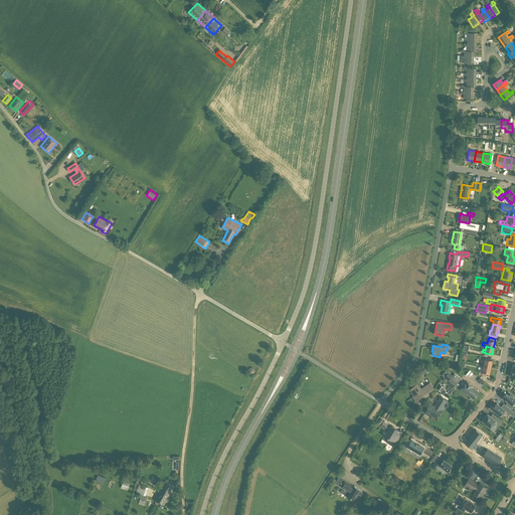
[(483,365),(491,367),(492,360),(485,358),(485,359),(482,358),(481,361),(484,362),(483,365)]
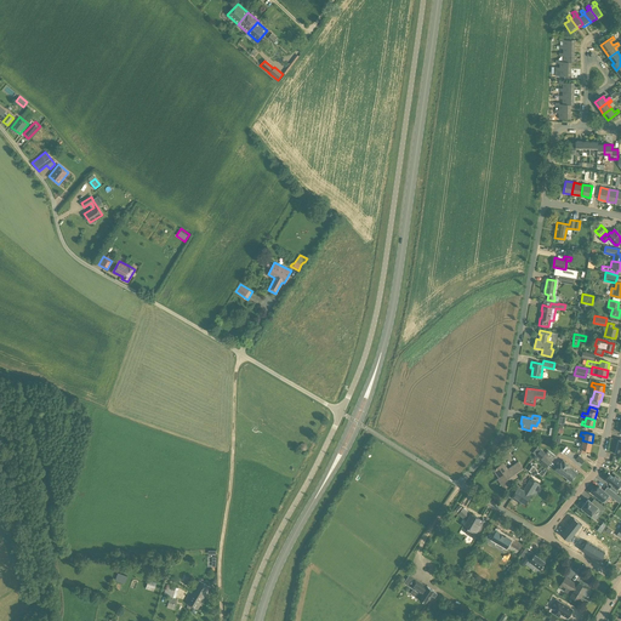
[(590,450),(592,443),(582,440),(581,449),(582,449),(581,453),(585,453),(586,450),(590,450)]
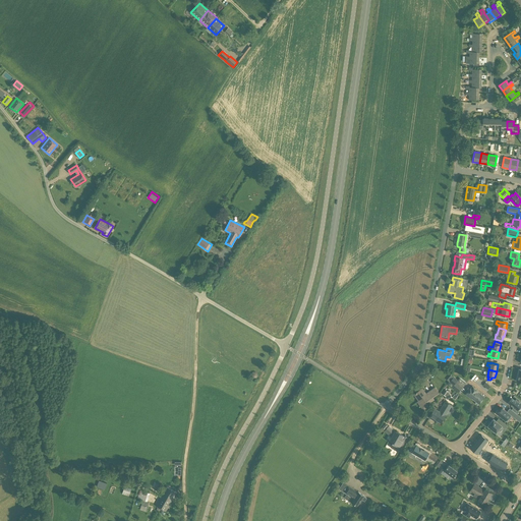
[(458,393),(460,391),(466,383),(459,378),(458,380),(454,377),(449,382),(453,386),(452,388),(458,393)]
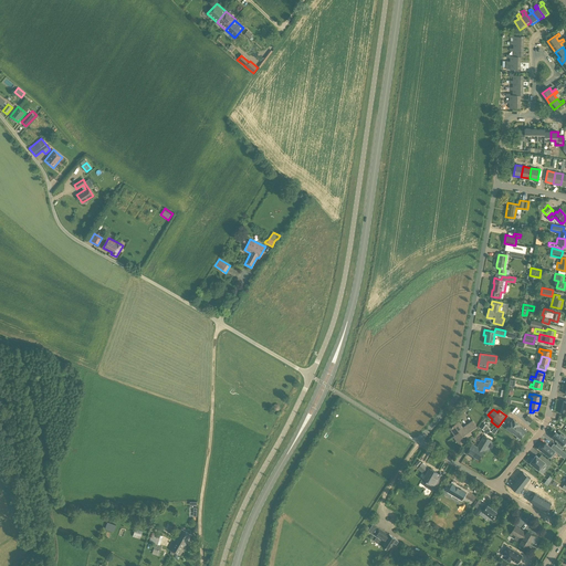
[(512,433),(513,432),(519,425),(520,425),(513,419),(505,428),(512,433)]
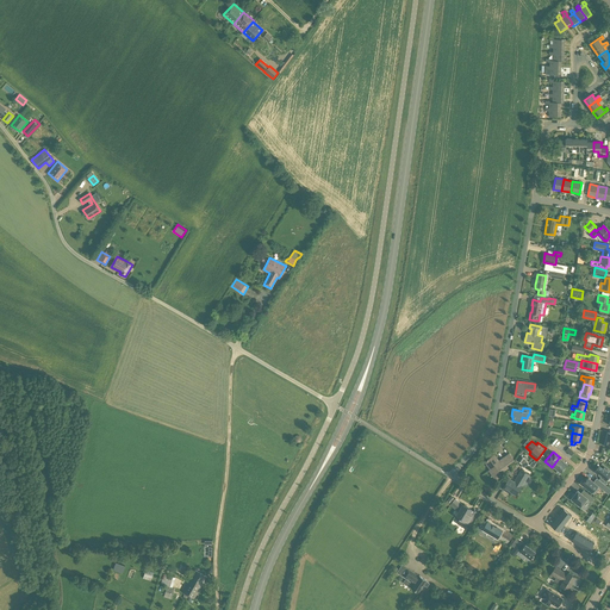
[(506,465),(514,460),(509,454),(498,461),(495,455),(485,461),(492,473),(491,473),(496,479),(499,477),(498,474),(508,467),(506,465)]
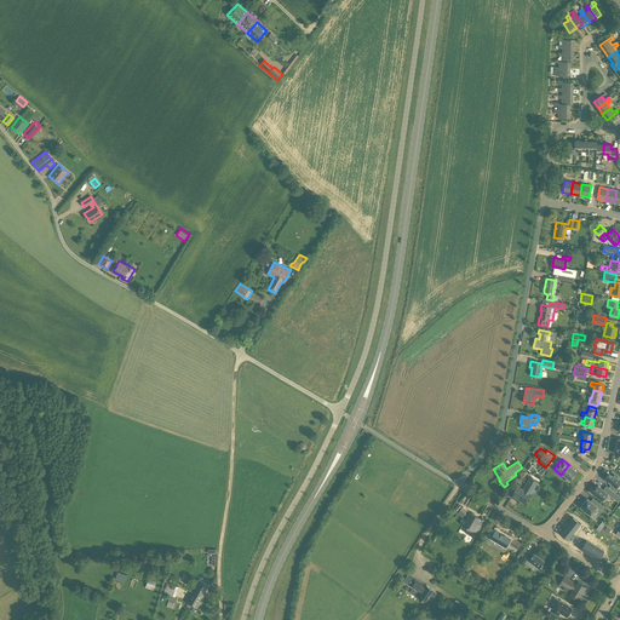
[(532,465),(529,464),(526,469),(529,471),(530,476),(538,474),(535,470),(533,466),(532,465)]
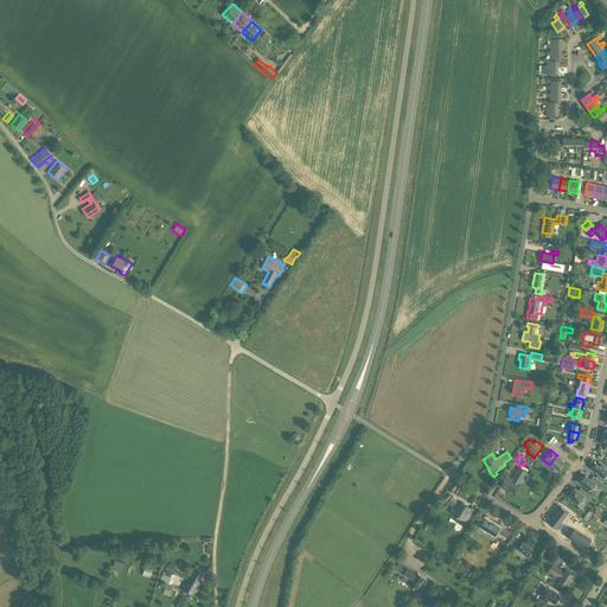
[(556,455),(550,464),(557,471),(564,462),(556,455)]
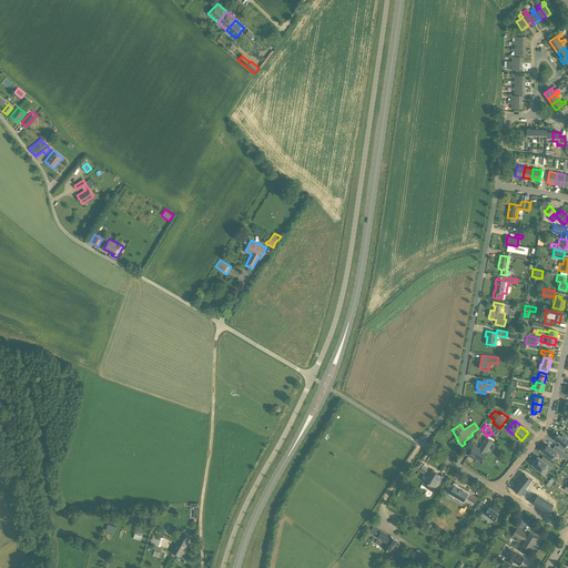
[(561,436),(557,433),(553,438),(556,442),(557,442),(559,444),(557,446),(564,452),(566,448),(564,447),(567,442),(567,438),(566,437),(565,437),(563,435),(561,436)]
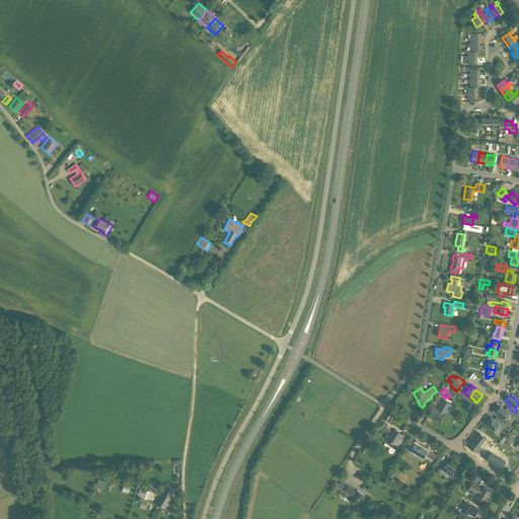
[(439,421),(449,403),(444,399),(437,410),(433,408),(428,416),(433,419),(433,418),(439,421)]
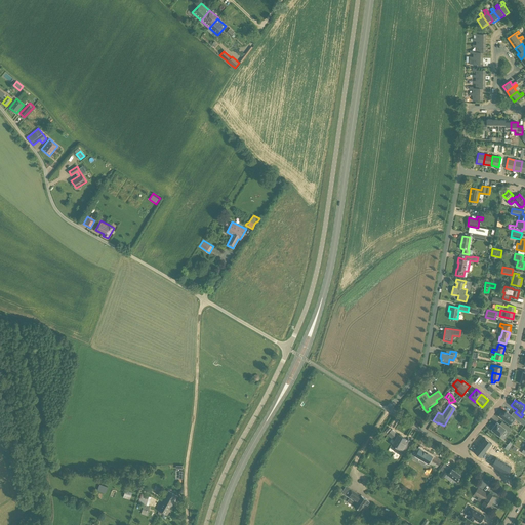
[(511,414),(506,410),(500,417),(509,423),(511,425),(515,418),(523,426),(524,422),(524,420),(514,411),(511,414)]
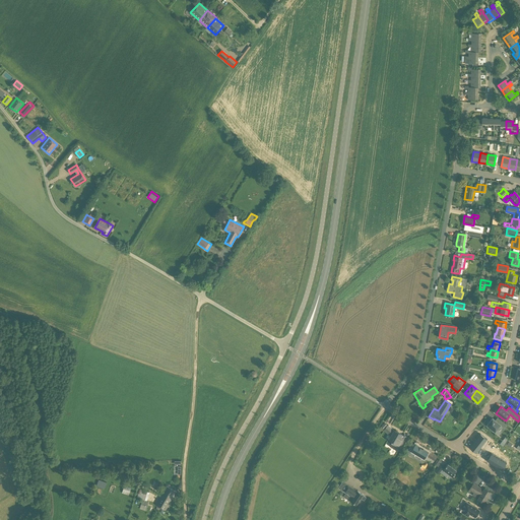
[(506,425),(498,417),(495,420),(493,417),(486,426),(495,433),(496,432),(496,433),(502,427),(504,428),(506,425)]
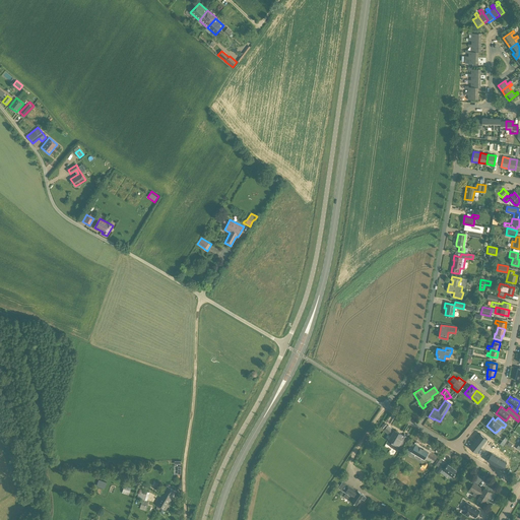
[(388,426),(384,430),(388,434),(389,433),(392,435),(389,440),(395,444),(393,448),(397,450),(400,445),(401,445),(403,442),(402,441),(403,439),(400,437),(401,434),(395,431),(394,431),(388,426)]
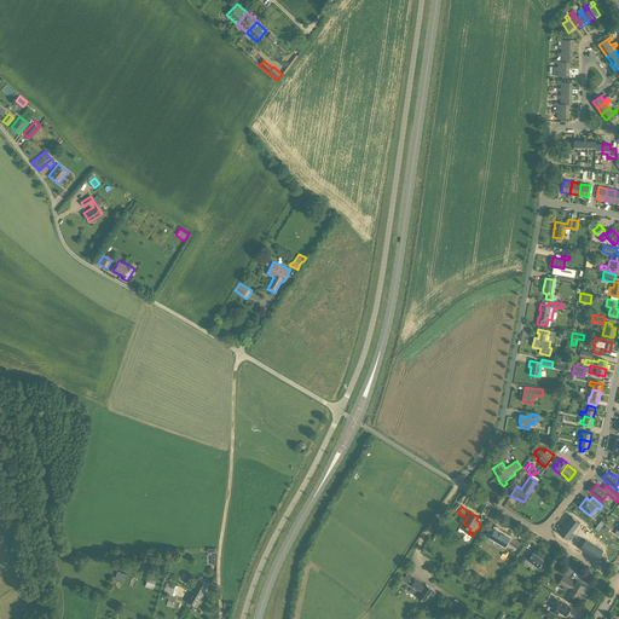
[(571,516),(567,521),(576,528),(579,522),(571,516)]
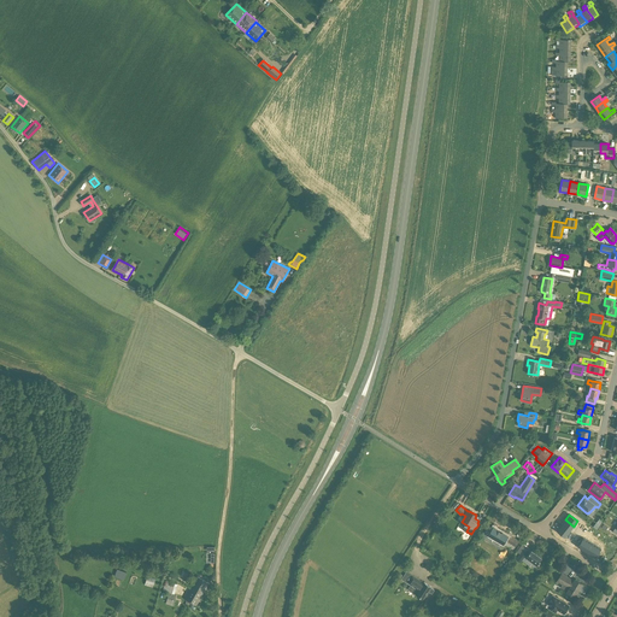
[(565,519),(560,524),(570,532),(574,527),(565,519)]
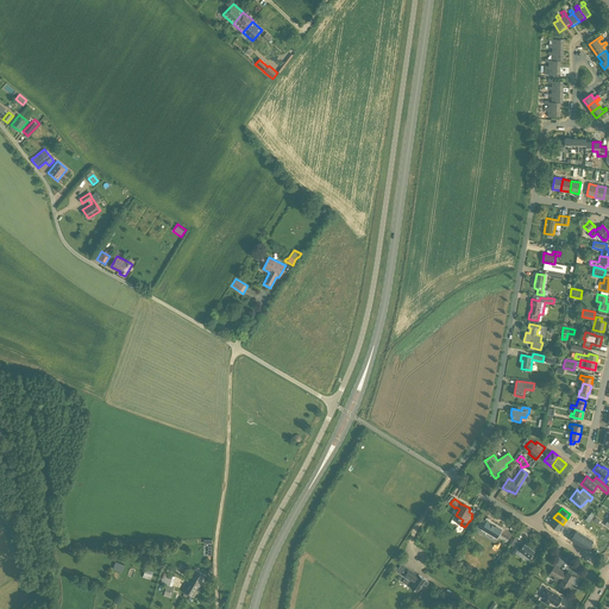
[(553,518),(550,523),(558,529),(563,525),(553,518)]
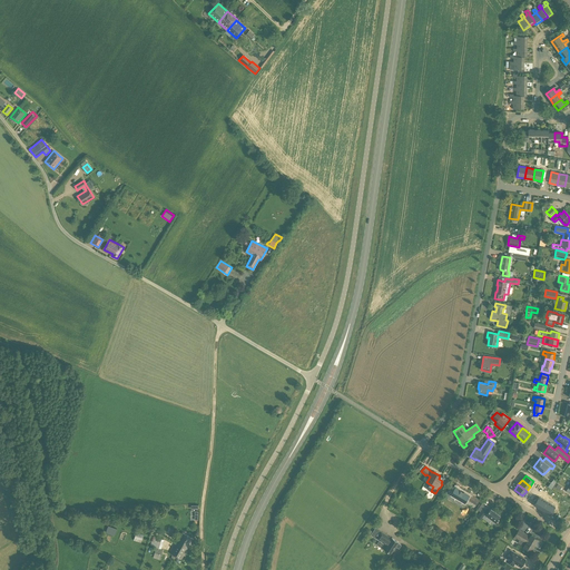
[(452,494),(464,502),(465,499),(477,504),(479,499),(470,493),(469,494),(457,487),(454,490),(450,488),(445,495),(450,498),(452,494)]
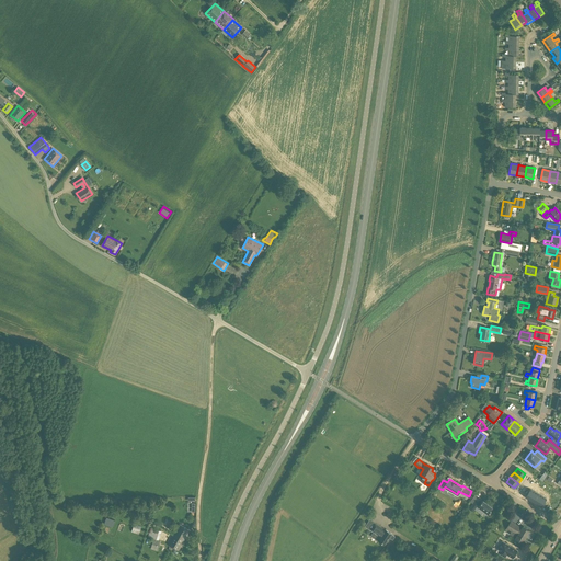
[(530,489),(525,497),(530,501),(536,492),(530,489)]
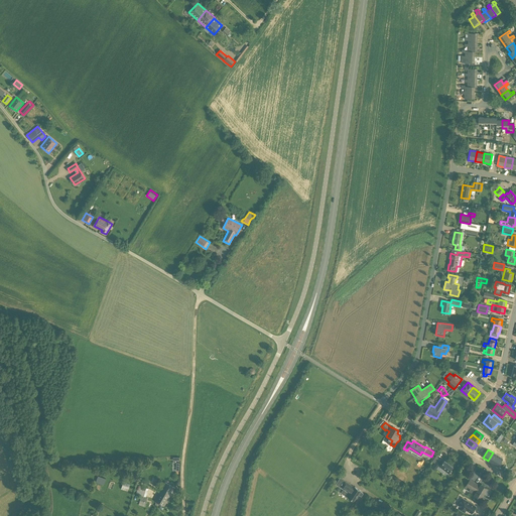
[(493,453),(488,461),(493,464),(497,456),(493,453)]
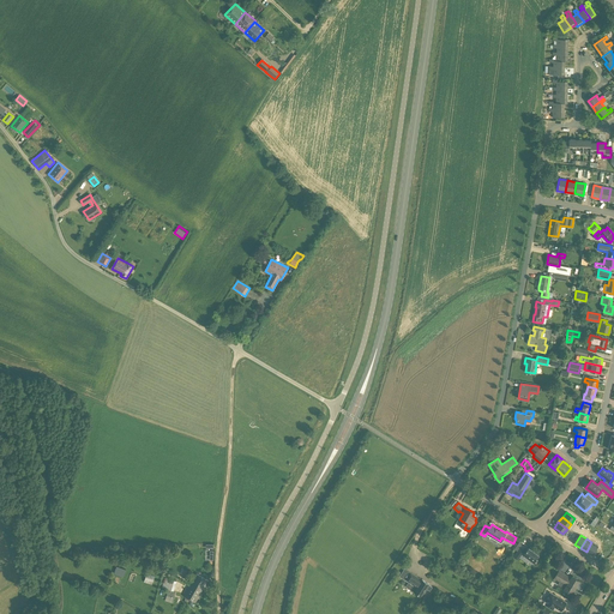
[(591,542),(587,552),(591,554),(597,546),(591,542)]
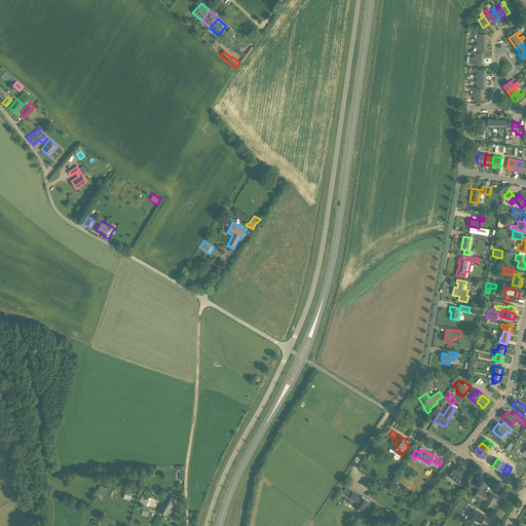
[(452,471),(451,470),(447,466),(443,473),(447,476),(449,474),(449,475),(457,481),(461,476),(453,470),(452,471)]
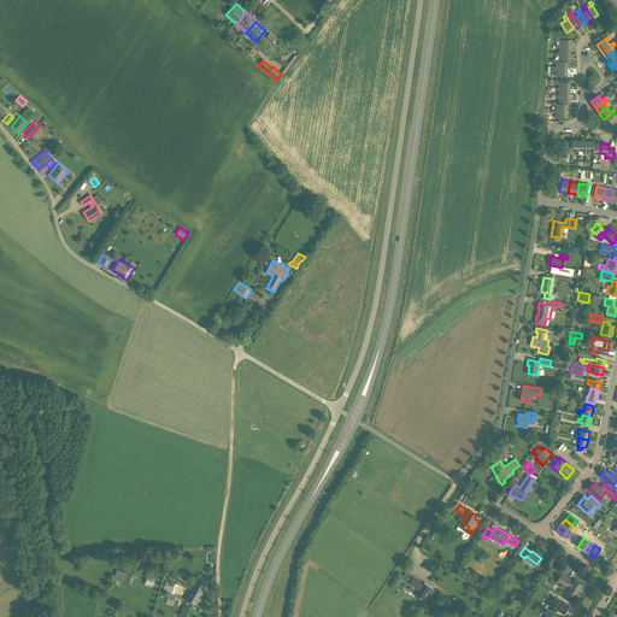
[(124,580),(127,571),(117,569),(115,576),(124,580)]
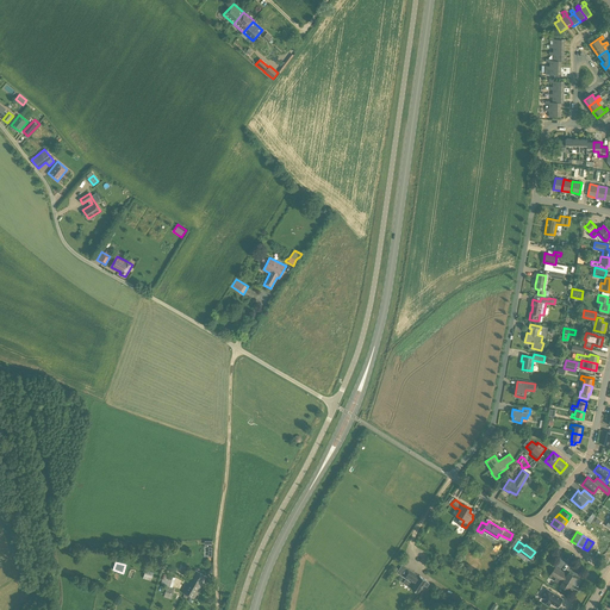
[(181,565),(178,571),(186,576),(190,570),(188,568),(190,566),(186,564),(184,566),(181,565)]
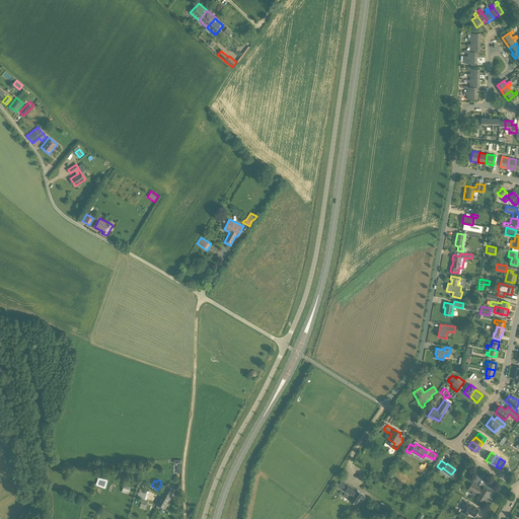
[(479,486),(472,482),(467,490),(469,492),(470,490),(472,492),(471,494),(484,502),(490,491),(480,486),(479,486)]
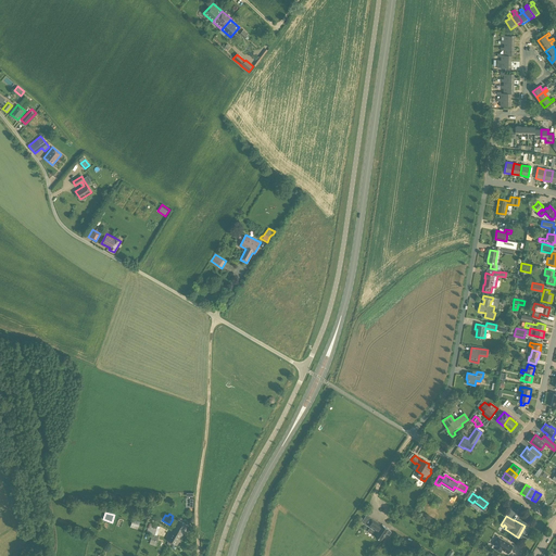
[(386,533),(389,535),(391,531),(388,529),(382,525),(381,526),(371,518),(367,525),(377,531),(374,535),(381,540),(386,533)]
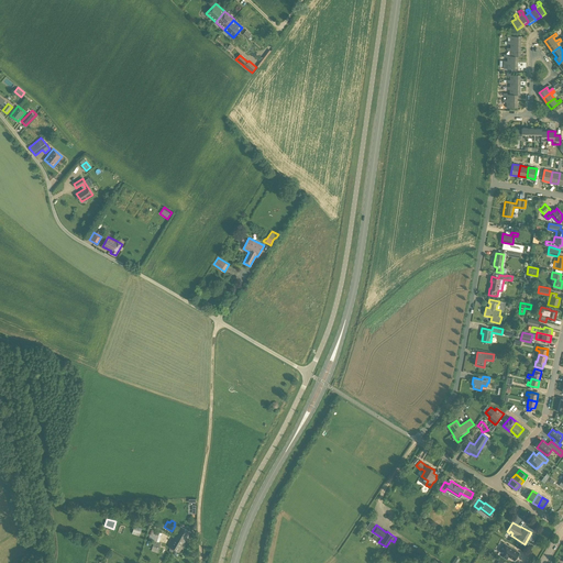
[(140,536),(142,528),(134,526),(132,533),(140,536)]
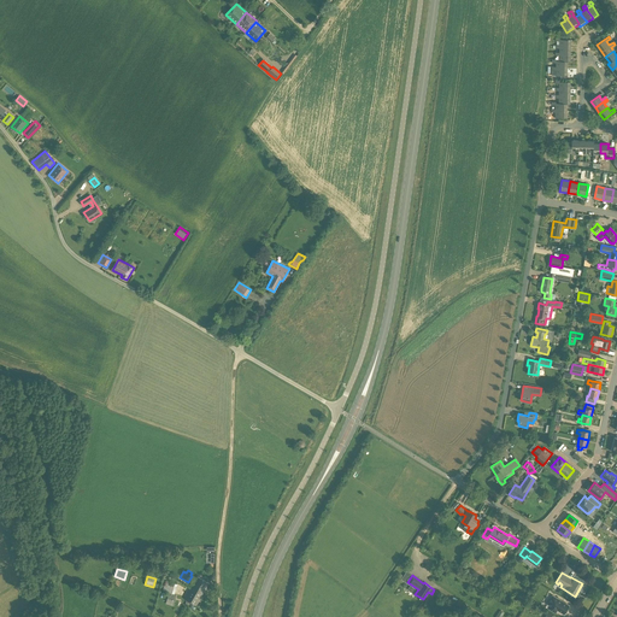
[(191,587),(204,594),(210,583),(197,576),(191,587)]
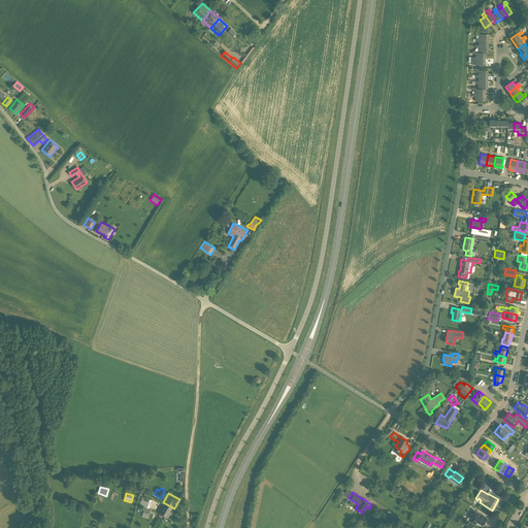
[(150,508),(152,500),(141,497),(139,505),(150,508)]
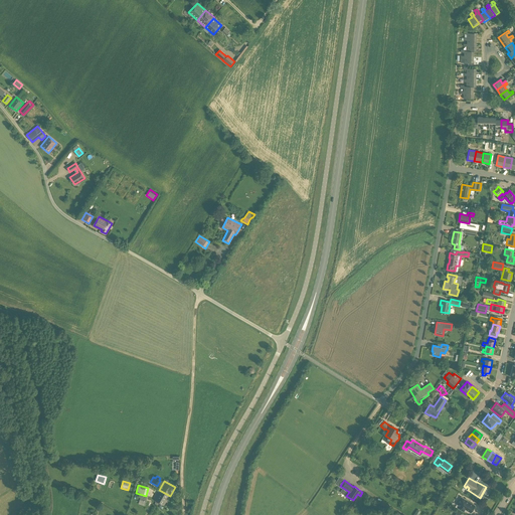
[(164,505),(170,496),(159,490),(154,500),(164,505)]
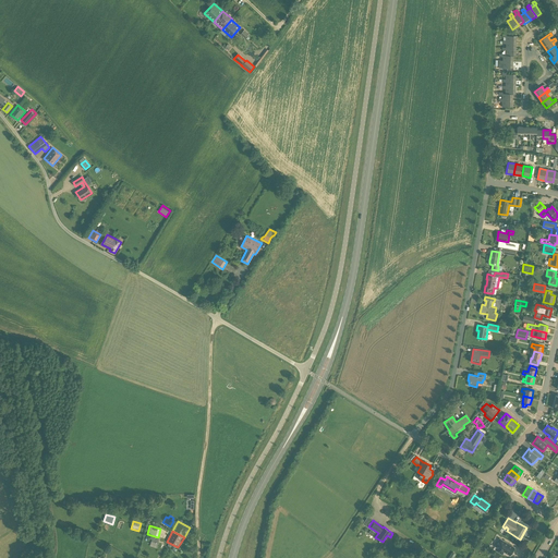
[(157,548),(159,537),(153,535),(149,546),(157,548)]
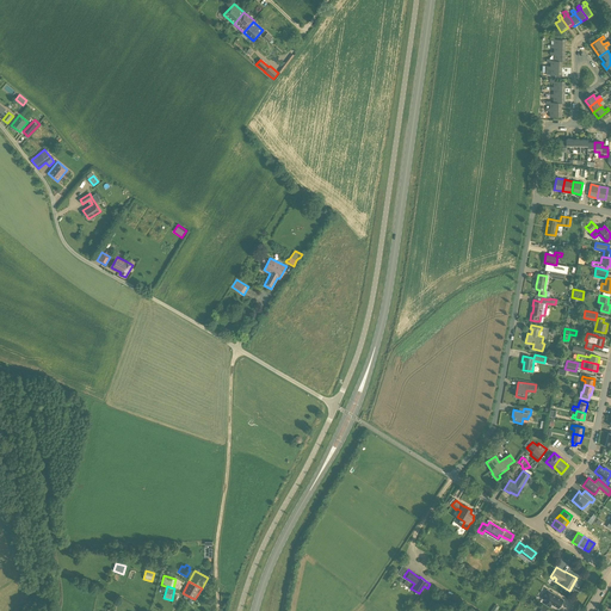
[(557,609),(563,599),(548,590),(542,598),(544,599),(542,603),(548,606),(550,604),(557,609)]
